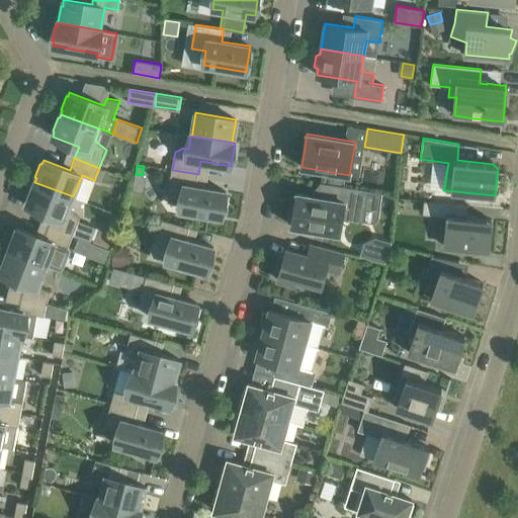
[(99,168),(94,180),(100,182),(105,170),(99,168)]
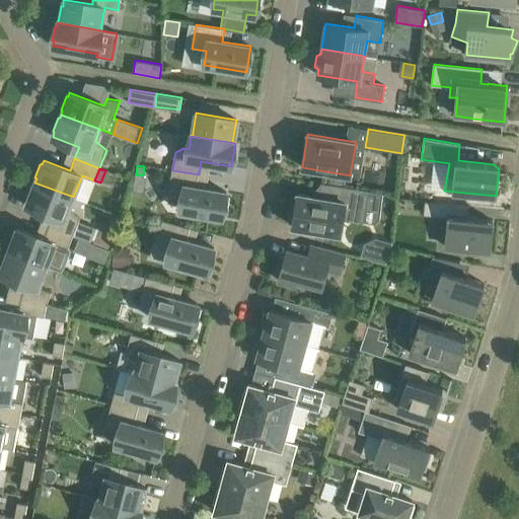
[(199,174),(172,170),(168,194),(182,197),(180,210),(222,217),(226,192),(197,187),(199,174)]
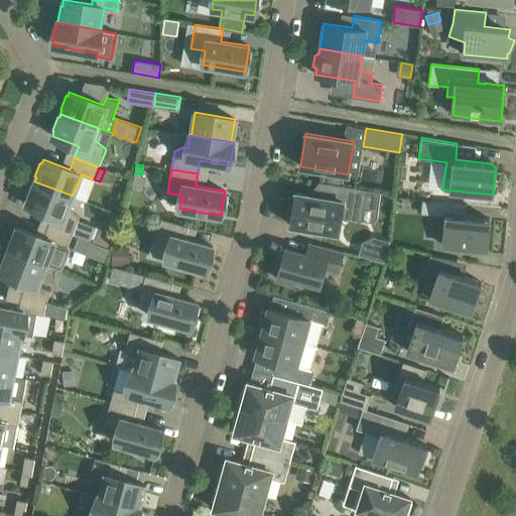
[(325,173),(323,182),(342,185),(344,176),(325,173)]
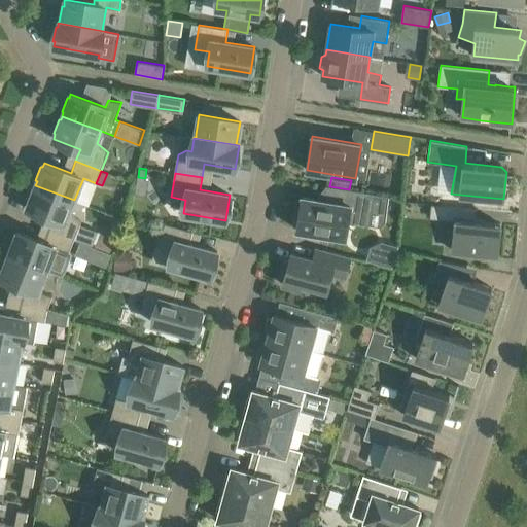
[(54,218),(48,230),(74,240),(81,221),(70,212),(74,200),(35,185),(34,189),(32,188),(27,203),(28,203),(27,208),(54,218)]
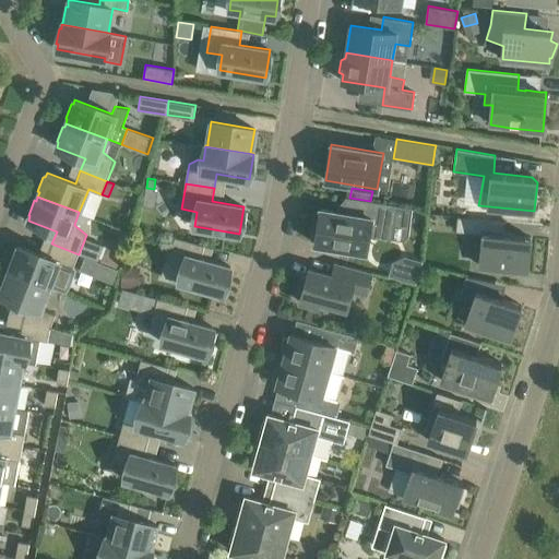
[(314,244),(367,251),(369,234),(390,237),(395,206),(400,206),(400,205),(370,201),(349,198),(346,197),(344,213),(321,209),(318,223),(316,223),(312,238),(316,239),(314,244)]
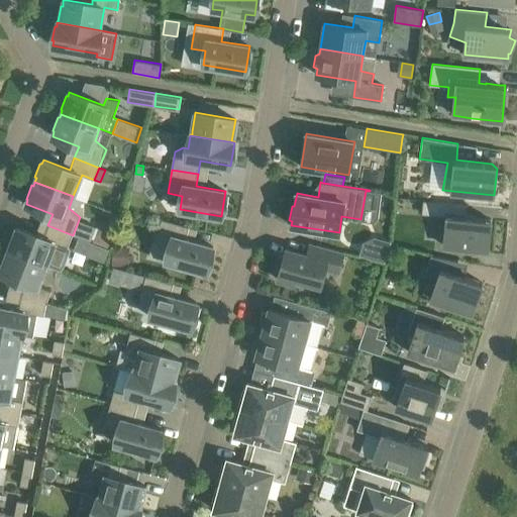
[(468,205),(423,200),(422,213),(447,216),(444,245),(489,250),(492,219),(467,217),(468,205)]
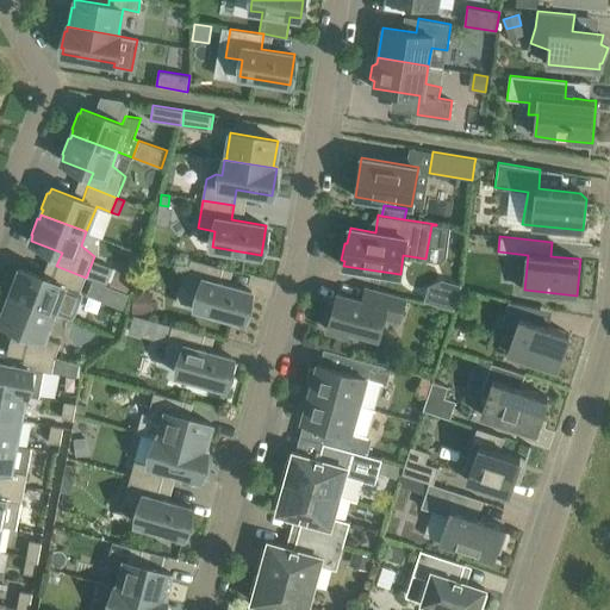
[(184,286),(200,291),(195,307),(243,321),(251,291),(219,282),(224,268),(191,259),(184,286)]
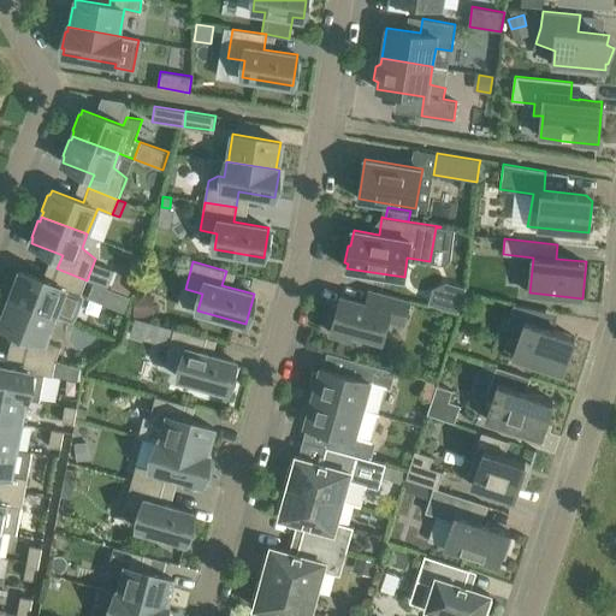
[(118,267),(110,289),(129,295),(136,274),(118,267)]
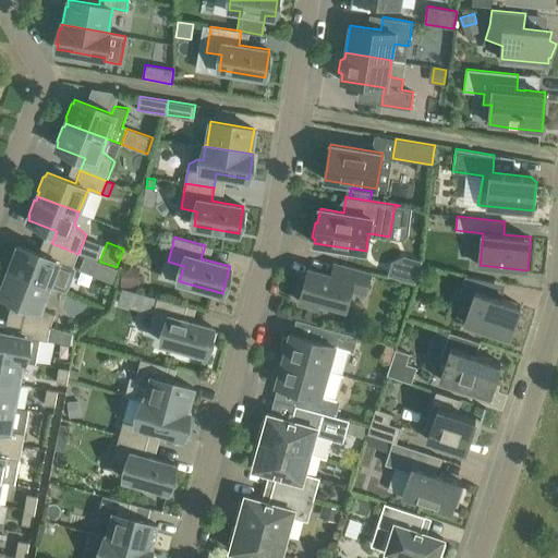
[(11,265),(9,269),(50,284),(67,292),(68,288),(69,288),(76,269),(74,269),(75,267),(73,267),(79,254),(51,243),(47,256),(19,245),(16,251),(14,250),(9,264),(11,265)]
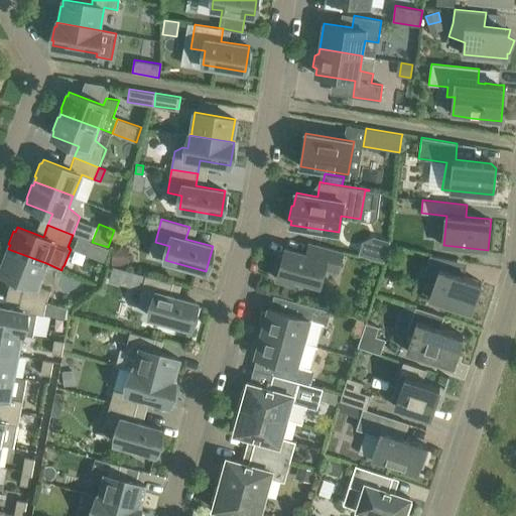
[(359,255),(384,261),(388,244),(389,244),(390,241),(373,236),(362,242),(359,255)]
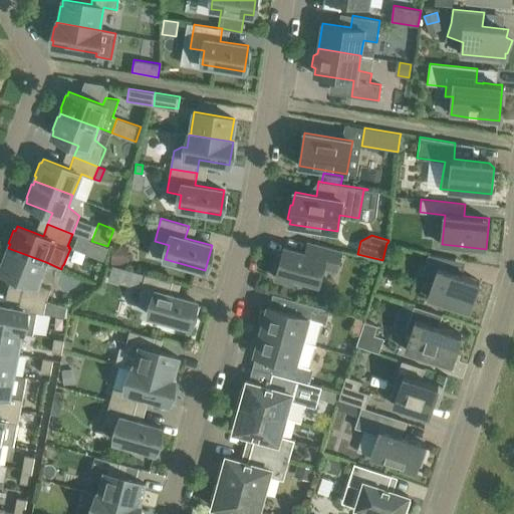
[(97,243),(93,253),(104,257),(108,247),(97,243)]
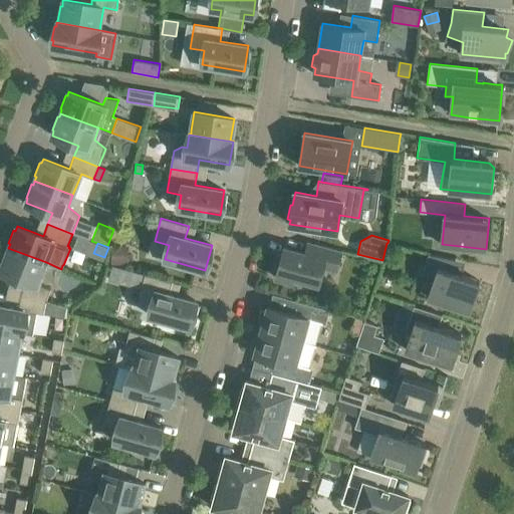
[(276,278),(293,282),(294,277),(318,284),(323,268),(335,272),(341,250),(315,243),(312,255),(284,247),(282,253),(278,254),(275,265),(278,268),(276,278)]
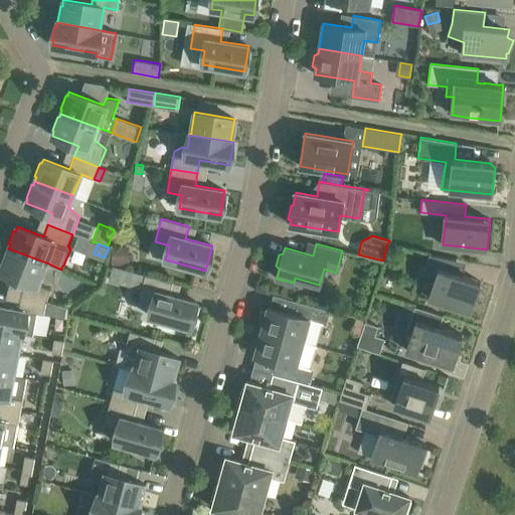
[(130,245),(113,245),(112,264),(129,264),(130,245)]
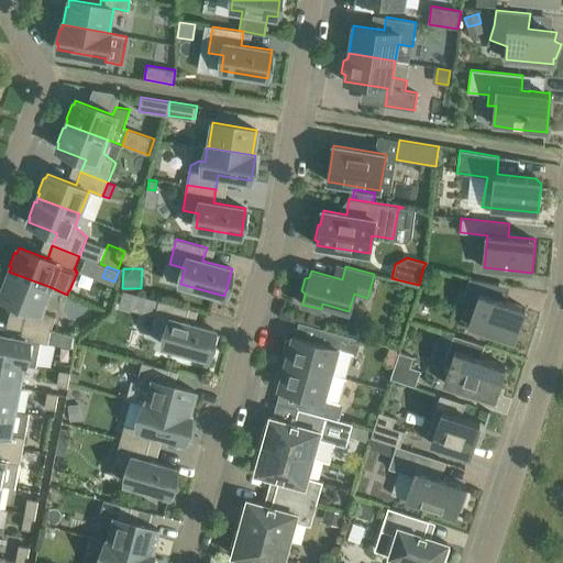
[(0,296),(29,307),(23,321),(51,329),(56,317),(42,311),(51,287),(9,272),(8,276),(6,275),(0,289),(2,290),(0,295),(0,296)]
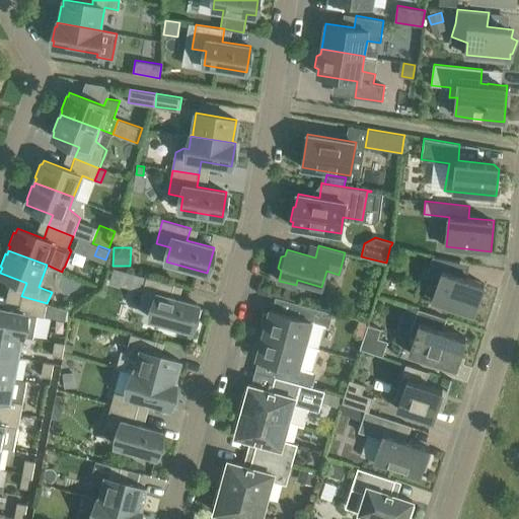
[(460,262),(433,256),(426,277),(439,281),(433,300),(473,313),(484,283),(456,274),(460,262)]
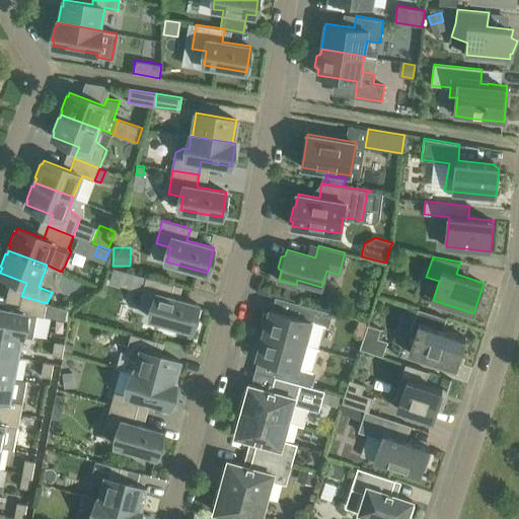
[(114,268),(109,282),(143,291),(144,285),(147,277),(114,268)]
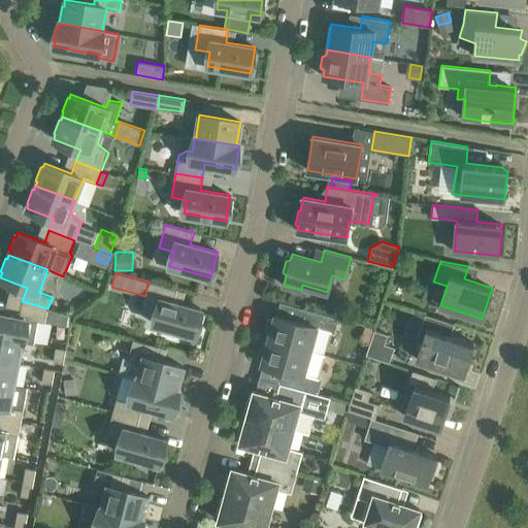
[(153,323),(175,329),(195,335),(202,309),(174,301),(177,289),(150,282),(146,290),(145,296),(142,305),(157,309),(153,323)]
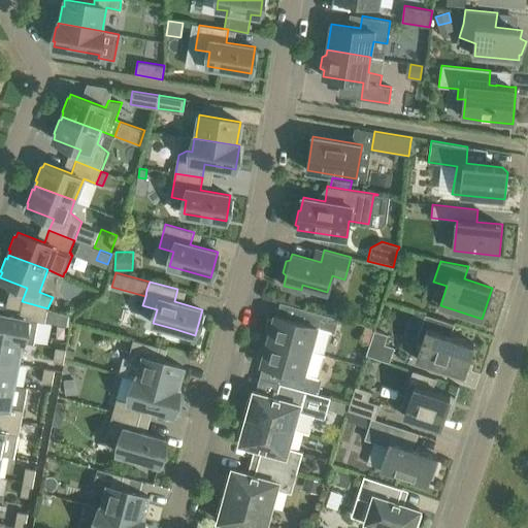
[(0,336),(24,341),(34,343),(38,321),(45,322),(47,308),(22,301),(19,315),(0,311),(0,336)]
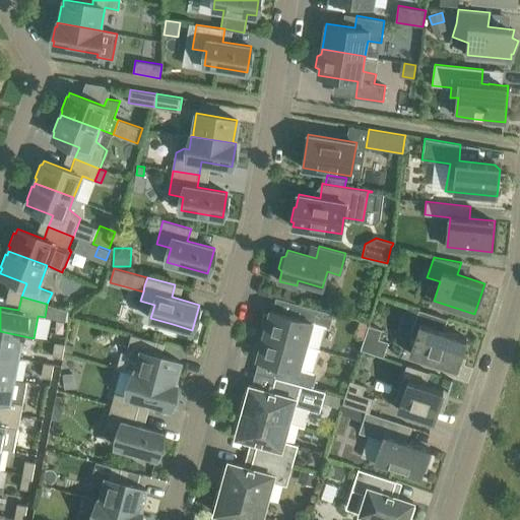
[(265,332),(264,334),(320,349),(321,348),(319,348),(325,327),(326,327),(330,325),(334,313),(297,303),(293,315),(271,310),(270,314),(264,314),(262,331),(265,332)]
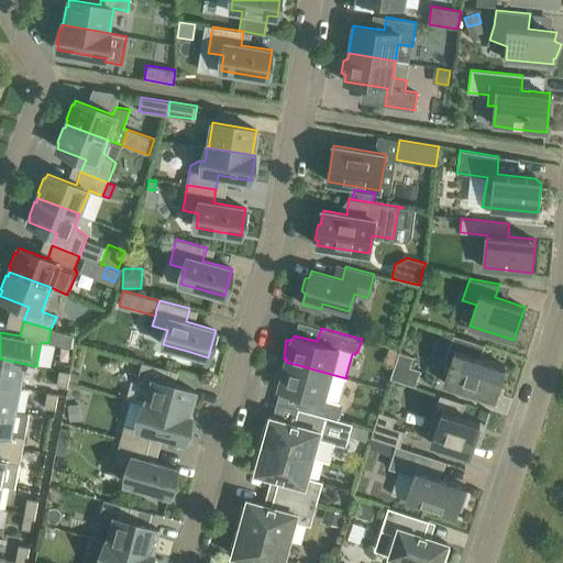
[(73,335),(64,332),(62,341),(64,346),(70,348),(73,335)]
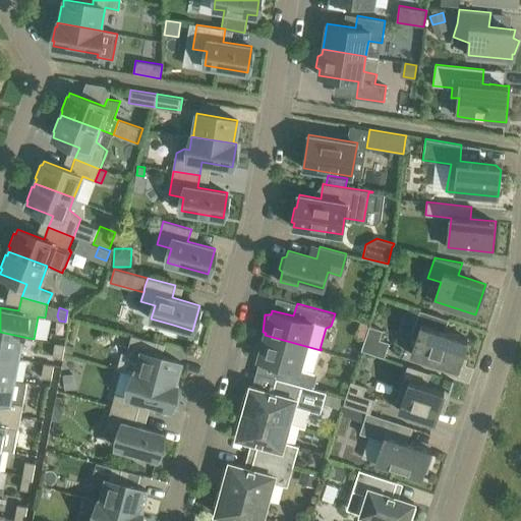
[(449,319),(420,309),(411,336),(416,338),(411,354),(458,369),(468,338),(445,331),(449,319)]
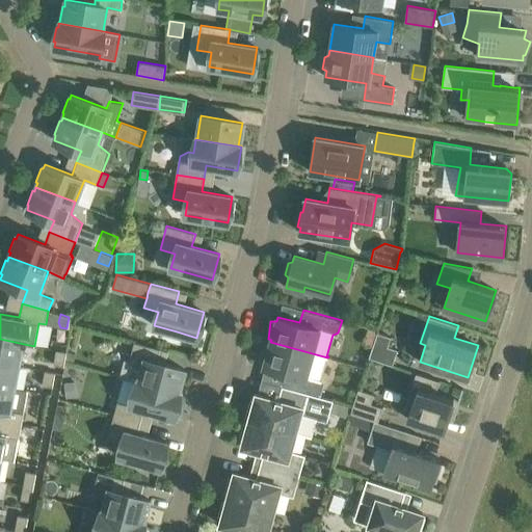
[(376,331),(369,357),(393,365),(397,349),(388,346),(391,337),(376,331)]
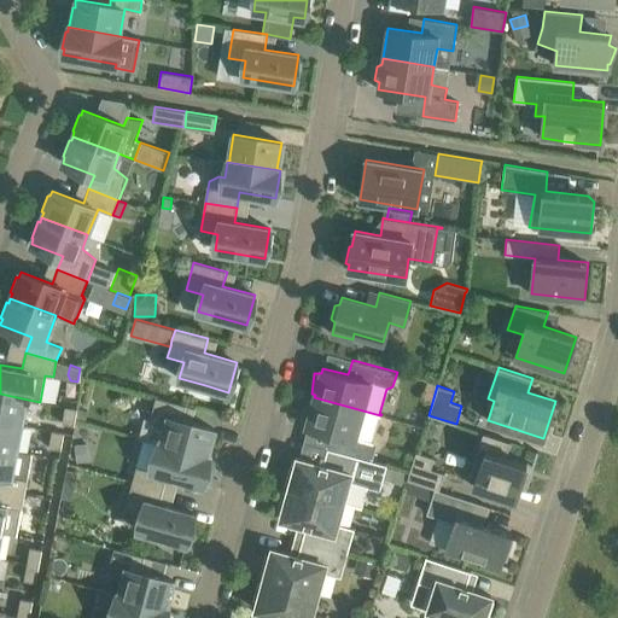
[(0,420),(21,425),(25,400),(28,401),(28,400),(0,394),(0,420)]
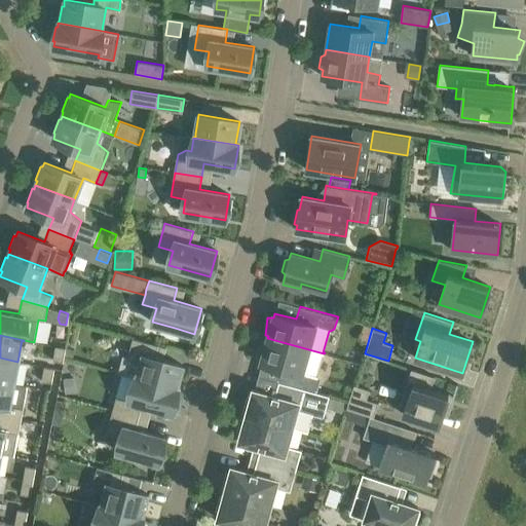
[(135,376),(135,377),(179,389),(179,388),(177,387),(183,365),(155,358),(158,345),(133,338),(126,362),(140,365),(137,377),(135,376)]
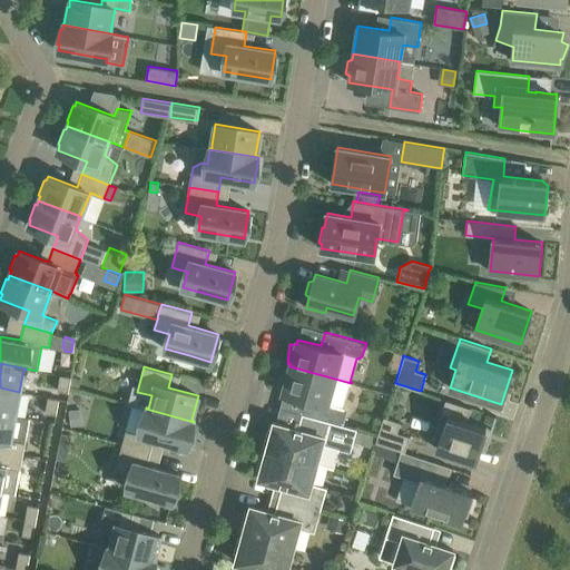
[(306,400),(302,413),(344,424),(347,412),(344,408),(343,408),(350,383),(351,384),(351,383),(290,366),(290,370),(286,369),(278,385),(284,387),(283,393),(306,400)]
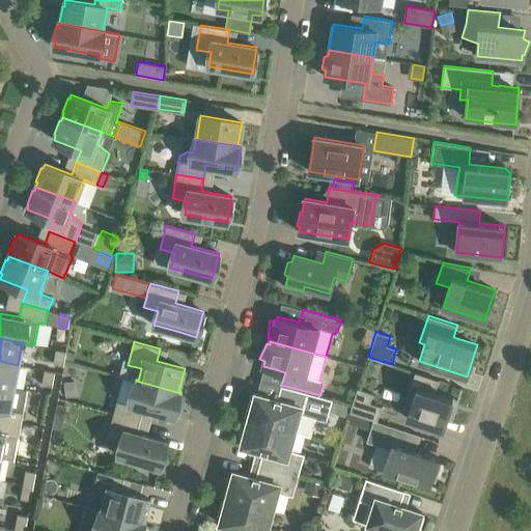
[(54,363),(64,365),(65,360),(66,351),(56,350),(54,363)]
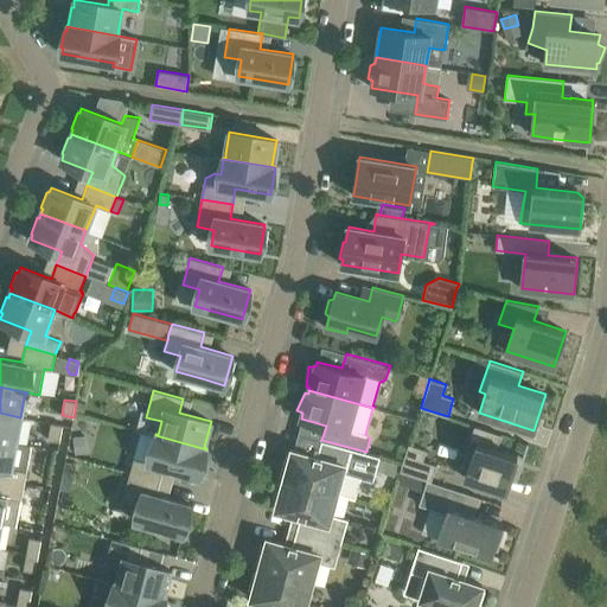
[(76,401),(75,411),(83,413),(85,403),(76,401)]
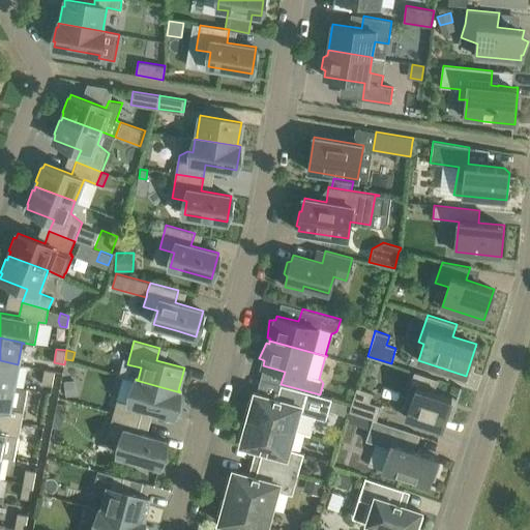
[(0,383),(13,386),(18,364),(0,360),(0,383)]
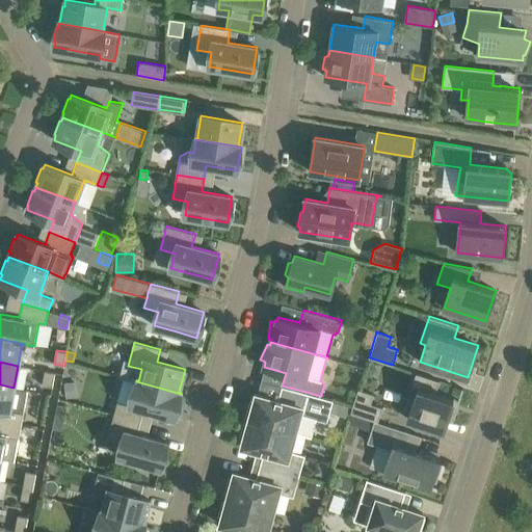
[(55,372),(45,370),(43,384),(53,387),(55,372)]
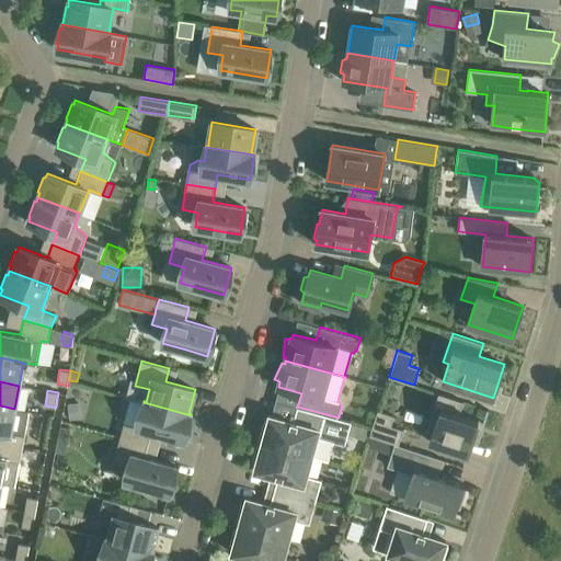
[(464,402),(438,393),(431,419),(437,420),(431,442),(468,454),(471,442),(478,444),(482,432),(476,430),(479,420),(460,414),(464,402)]
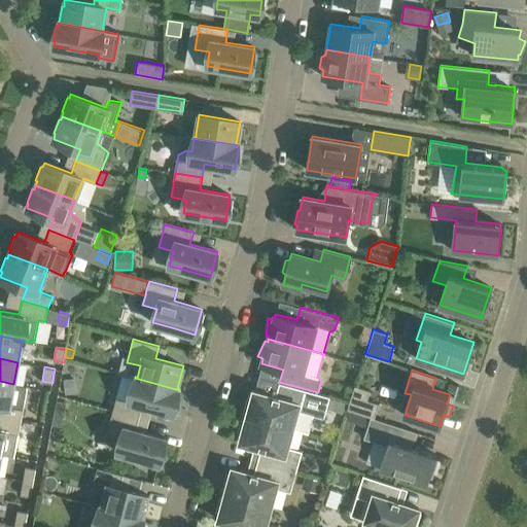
[(75,378),(64,379),(65,394),(77,393),(75,378)]
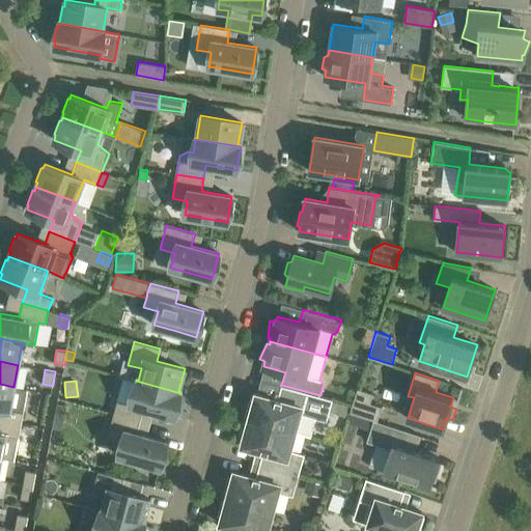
[(117,400),(114,413),(140,420),(143,409),(174,417),(180,393),(136,381),(130,403),(117,400)]
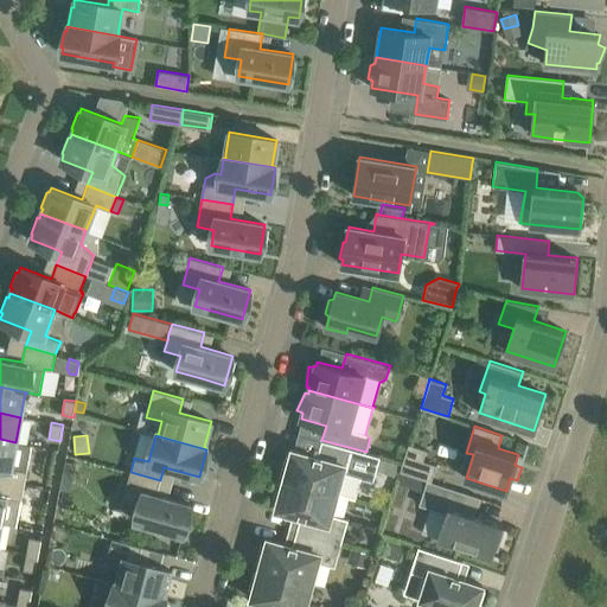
[(0,480),(24,485),(27,471),(31,446),(16,442),(0,439),(0,480)]
